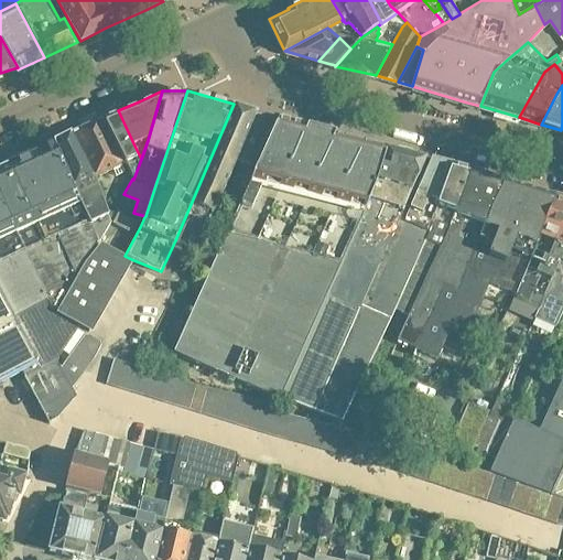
[(226,182),(236,158),(257,111),(234,104),(175,240),(195,249),(226,182)]
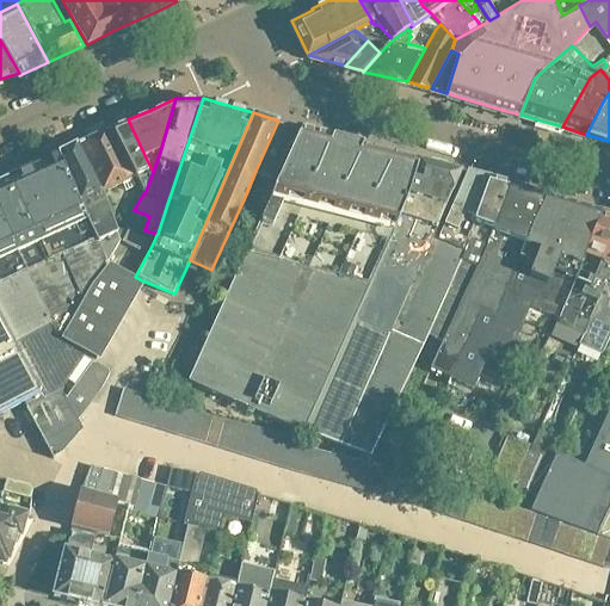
[(153,172),(146,158),(128,119),(111,125),(78,142),(99,192),(135,175),(143,192),(143,193),(145,195),(153,172)]
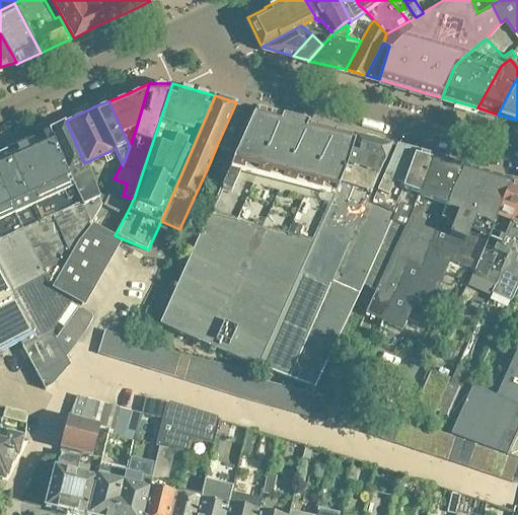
[(232,159),(255,107),(236,102),(217,145),(230,151),(227,157),(232,159)]
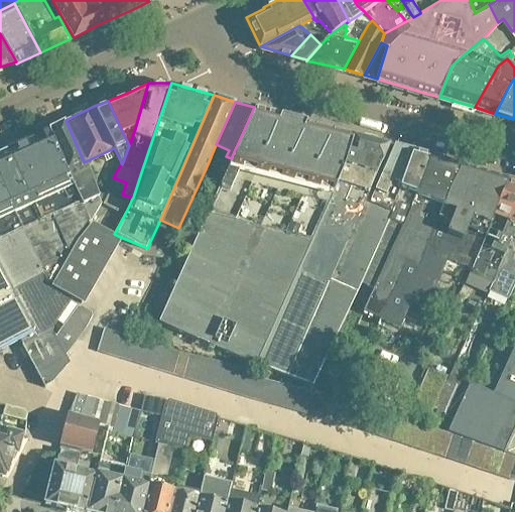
[(261,362),(335,188),(344,166),(355,131),(327,126),(271,112),(254,107),(231,158),(159,320),(177,329),(205,340),(257,363),(258,361),(261,362)]
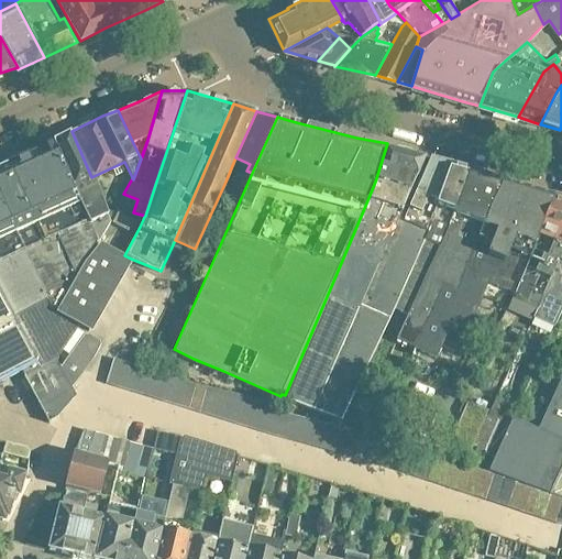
[(90,220),(98,240),(111,218),(108,212),(94,182),(91,177),(72,131),(54,140),(73,182),(83,204),(88,217),(90,220)]
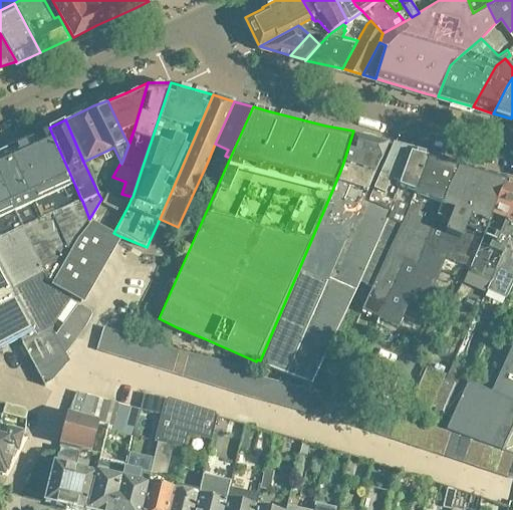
[(66,166),(49,128),(35,134),(62,193),(65,190),(75,186),(66,166)]
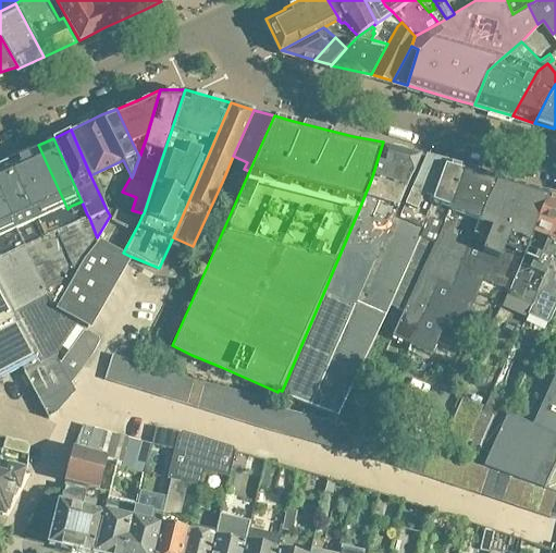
[(312,402),(363,286),(395,213),(396,213),(399,205),(398,205),(420,152),(419,152),(384,143),(383,142),(371,180),(361,204),(282,391),(312,402)]
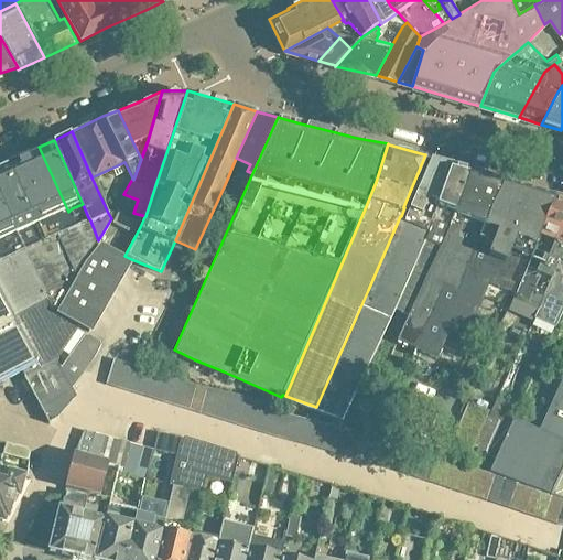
[(76,223),(72,208),(68,212),(39,147),(23,153),(36,182),(44,201),(58,232),(77,273),(98,240),(90,221),(88,217),(76,223)]
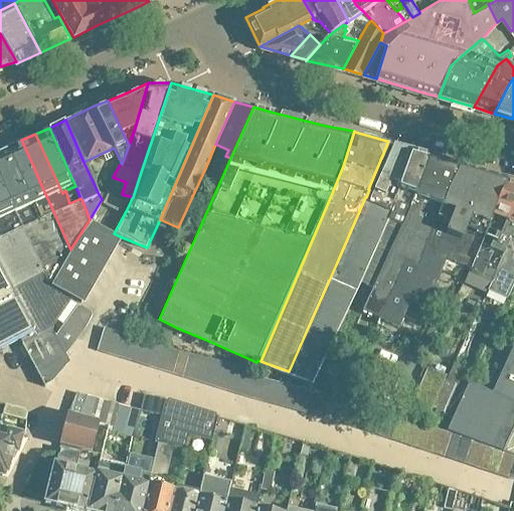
[(33,166),(21,140),(7,147),(26,190),(40,183),(33,166)]
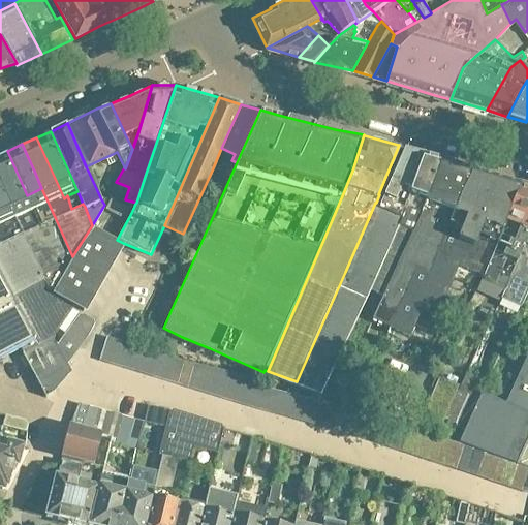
[(372,287),(407,204),(418,171),(425,152),(405,147),(379,205),(376,203),(375,203),(345,272),(297,381),(322,391),(367,299),(372,287)]
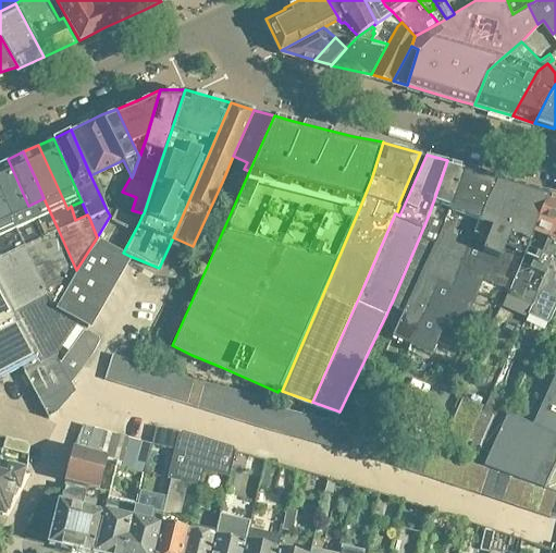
[(28,206),(8,159),(0,162),(0,188),(12,213),(14,212),(24,208),(28,206)]
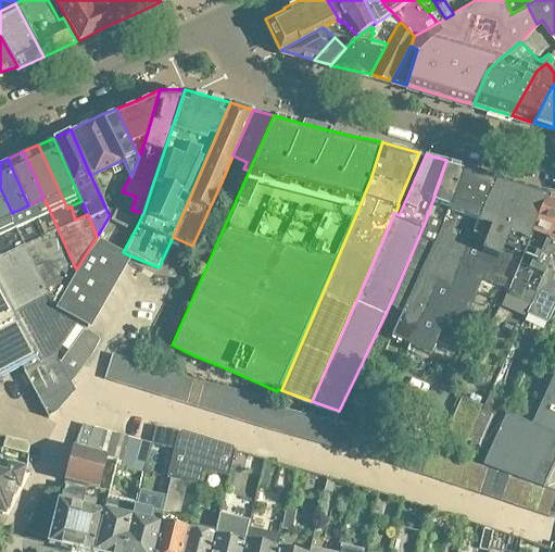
[(451,207),(459,179),(465,165),(446,160),(440,179),(428,214),(391,302),(404,309),(411,292),(444,221),(451,207)]
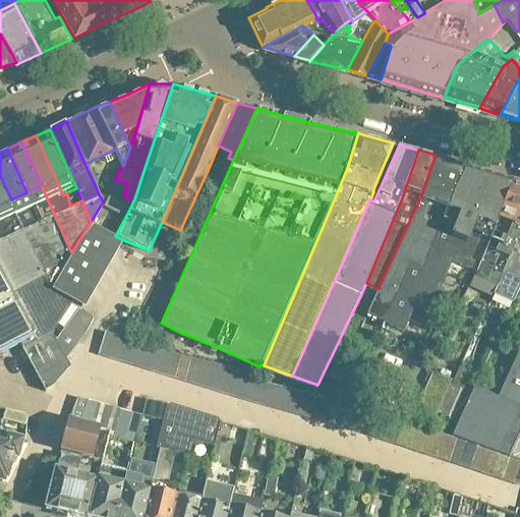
[(398,325),(468,165),(436,155),(430,168),(422,193),(416,207),(385,274),(379,289),(373,299),(369,297),(363,310),(367,312),(363,322),(372,325),(377,316),(386,320),(398,325)]
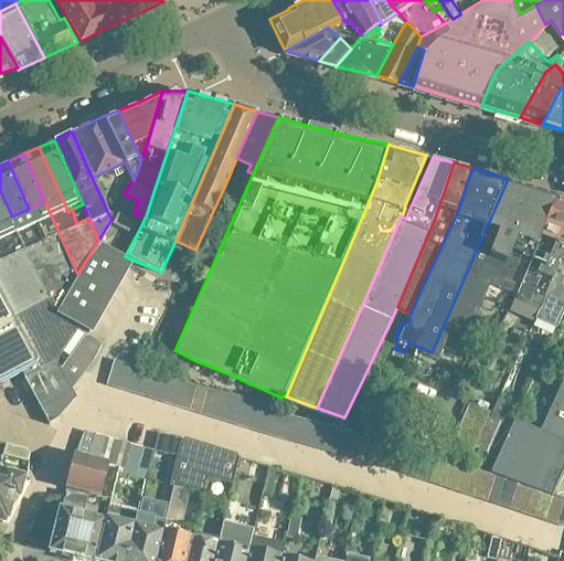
[(518,292),(541,233),(556,193),(508,179),(432,352),(438,356),(449,330),(466,336),(488,285),(497,289),(500,284),(518,292)]
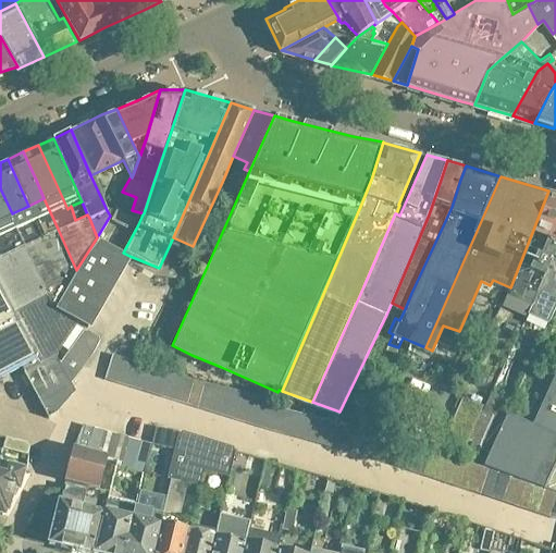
[(12,213),(0,188),(0,234),(8,232),(17,226),(12,213)]
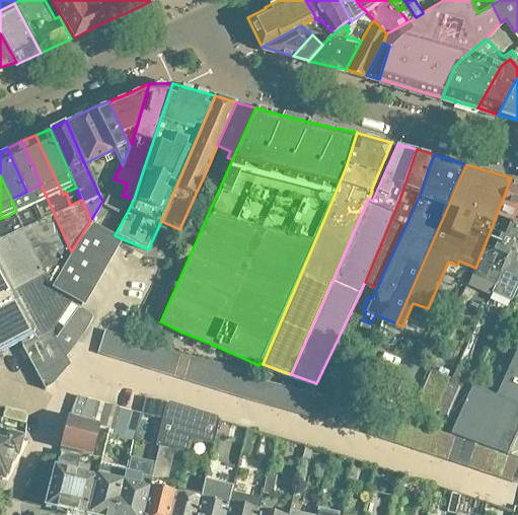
[(517,179),(511,177),(497,214),(475,268),(473,272),(496,282),(501,271),(517,231),(517,179)]
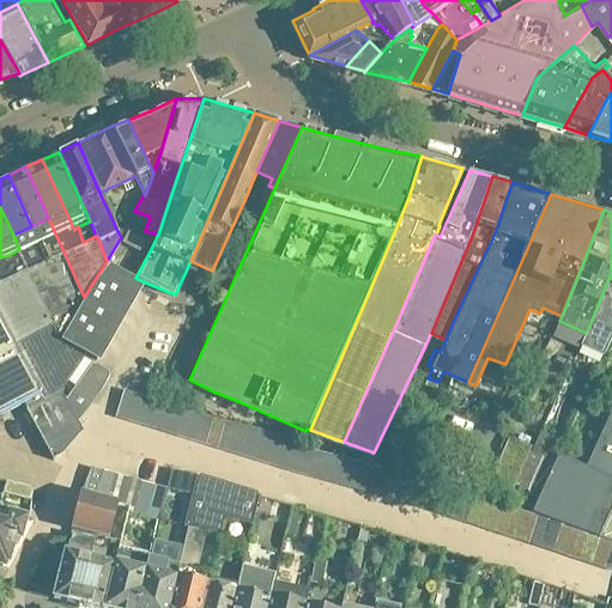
[(47,305),(29,268),(64,251),(48,218),(31,226),(26,229),(34,245),(25,249),(29,260),(25,261),(28,267),(16,272),(8,255),(0,257),(0,269),(6,283),(8,281),(28,316),(47,305)]
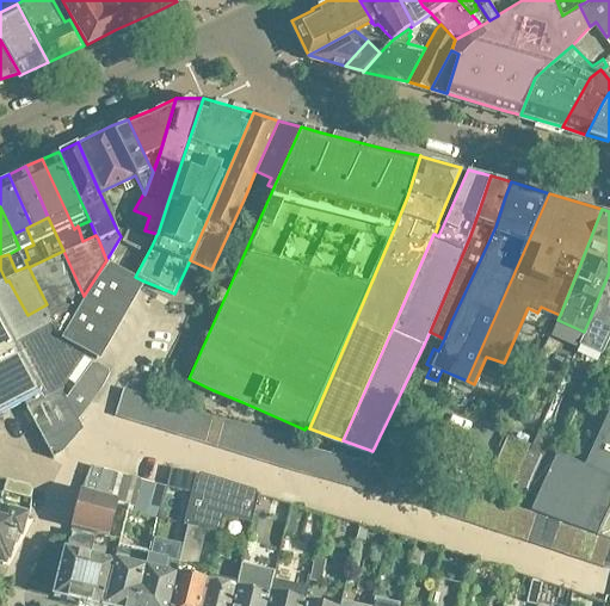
[(29,259),(25,248),(34,245),(26,228),(16,233),(13,234),(19,248),(8,254),(16,271),(28,266),(25,260),(29,259)]
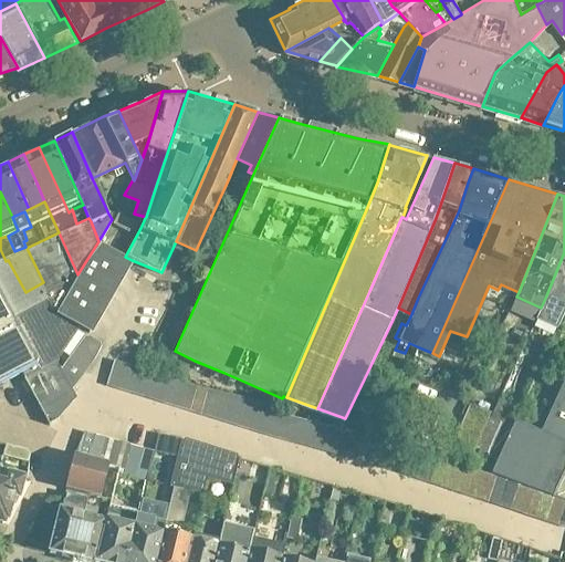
[(80,329),(55,310),(77,274),(59,232),(27,248),(43,282),(25,292),(8,260),(6,261),(0,249),(0,292),(40,367),(59,358),(64,350),(80,329)]
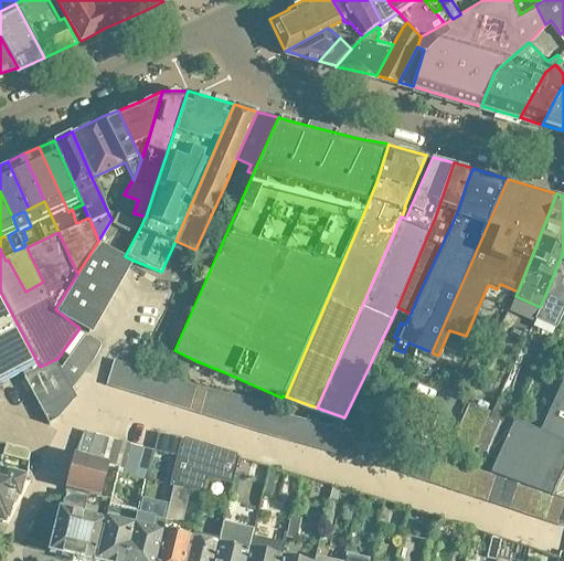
[(59,311),(80,328),(87,332),(131,260),(125,256),(105,243),(88,263),(59,311)]
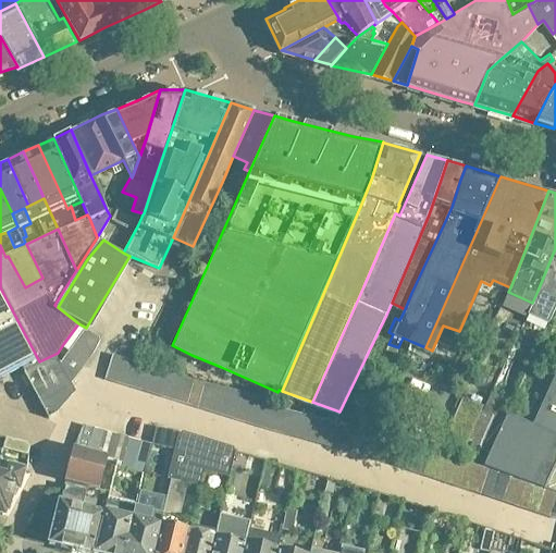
[(555,248),(538,291),(551,295),(555,281),(555,248)]
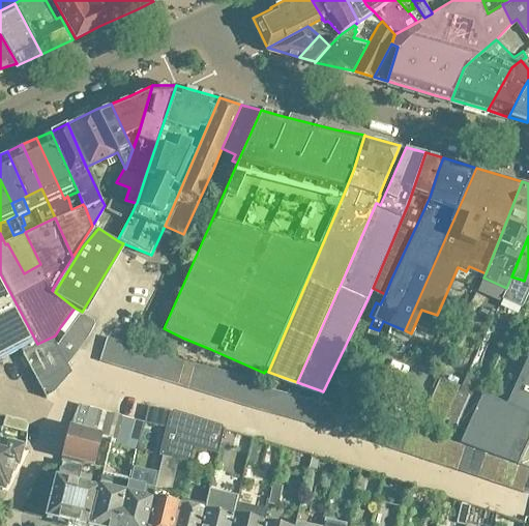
[(0,273),(0,354),(23,343),(26,350),(24,351),(47,393),(54,390),(72,370),(68,362),(59,343),(55,335),(37,344),(0,273)]
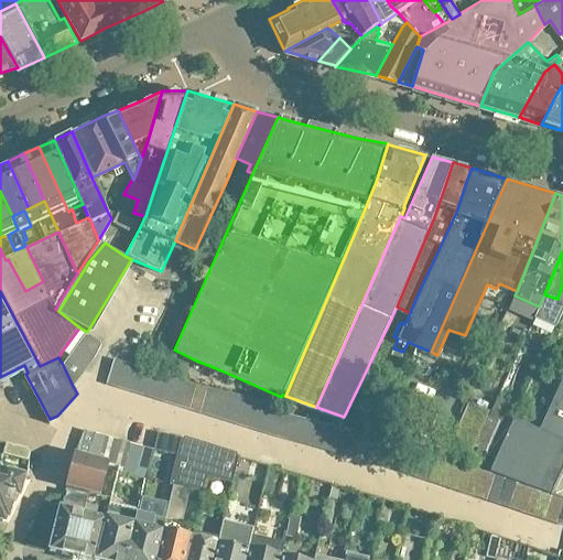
[(98,356),(101,342),(87,332),(79,327),(64,348),(71,353),(63,365),(73,386),(98,356)]
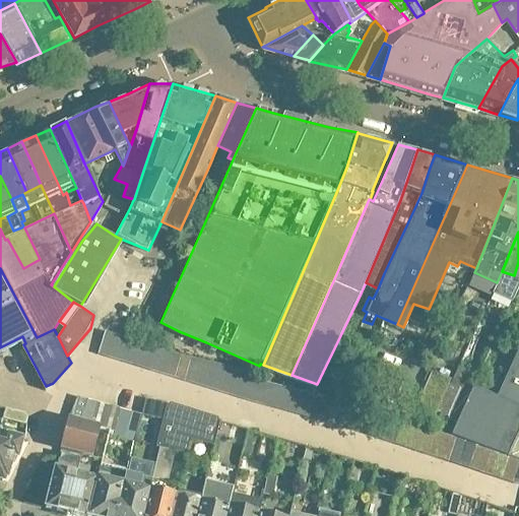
[(444,335),(451,320),(445,318),(439,332),(444,335)]
